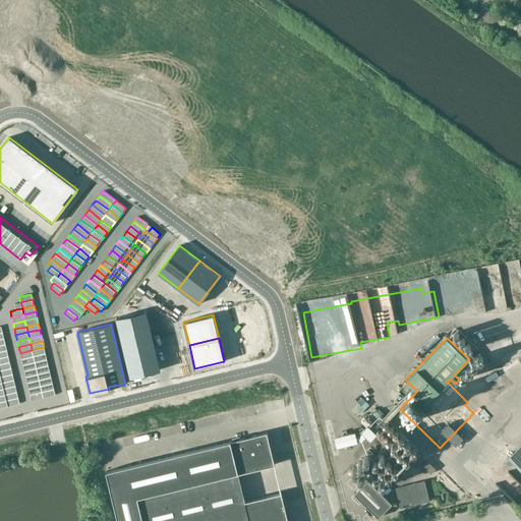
[(155,345),(125,352),(130,377),(161,369),(155,345)]
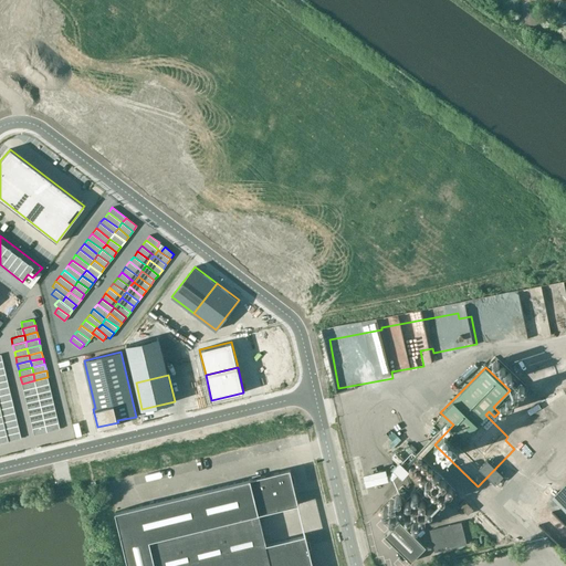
[(48,377),(34,380),(37,387),(49,384),(48,377)]
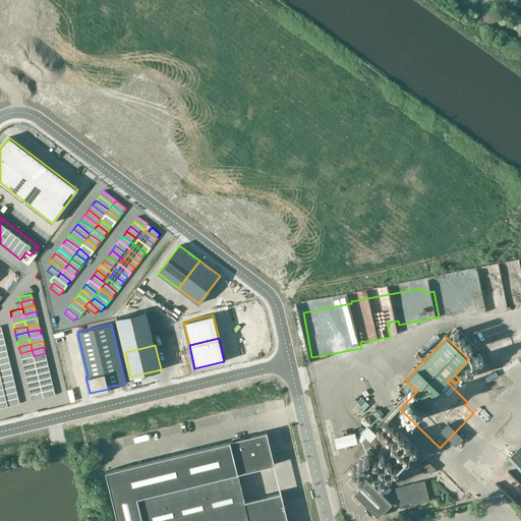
[(21,359),(34,356),(32,350),(20,353),(21,359)]
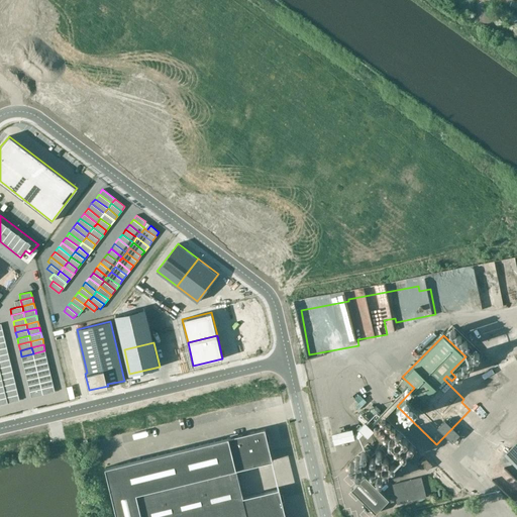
[(44,350),(33,353),(34,359),(46,356),(44,350)]
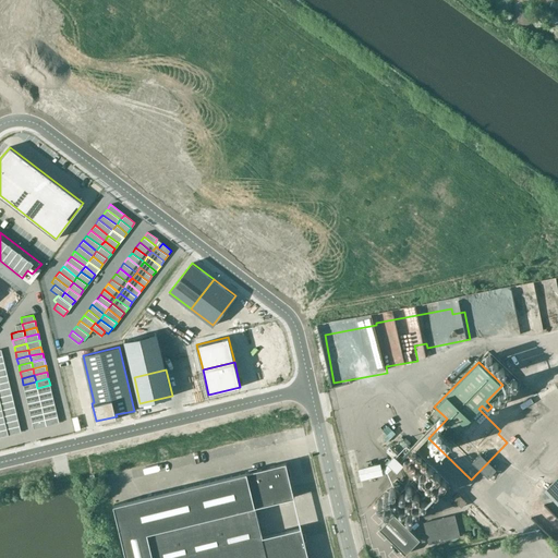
[(25,390),(37,388),(36,381),(23,385),(25,390)]
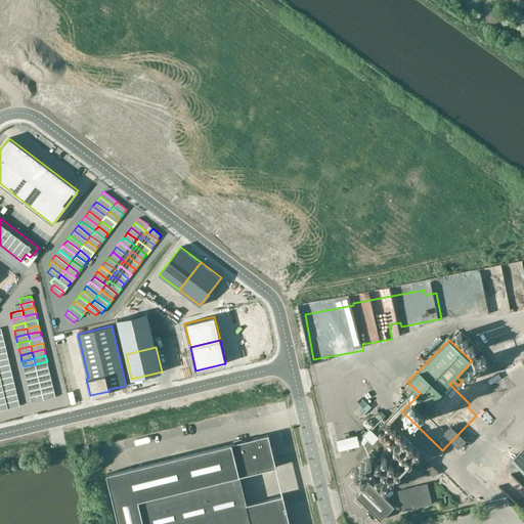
[(48,367),(47,361),(35,364),(37,369),(48,367)]
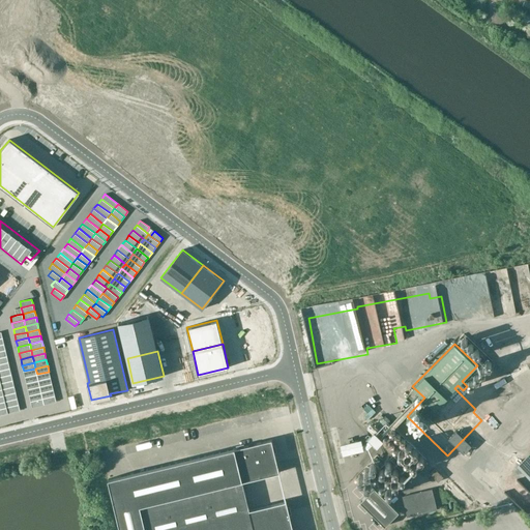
[(35,369),(24,371),(25,377),(37,374),(35,369)]
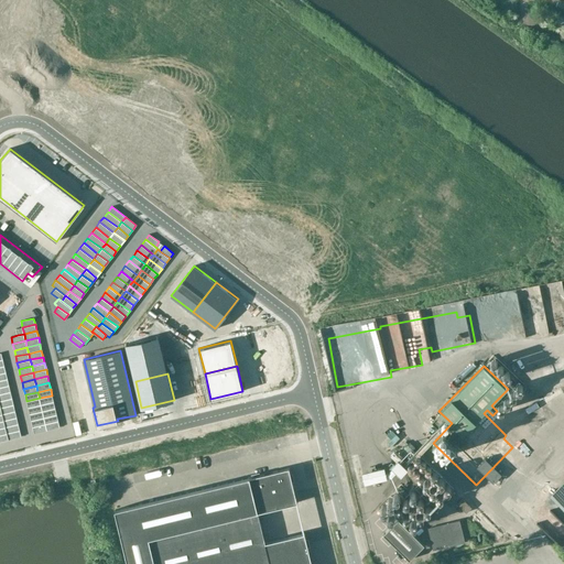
[(40,398),(41,404),(54,401),(52,396),(40,398)]
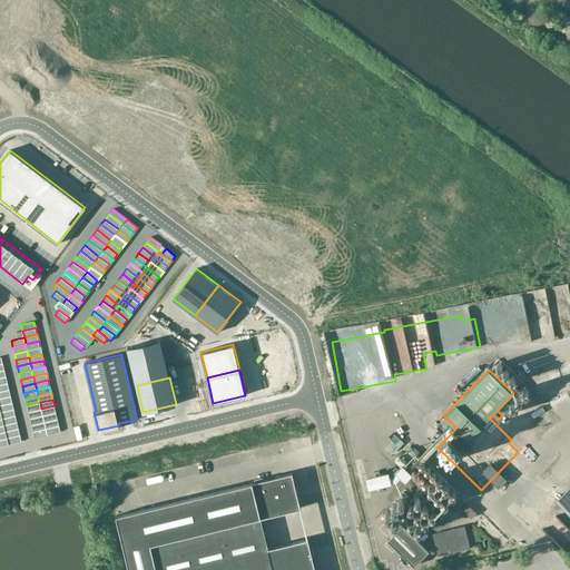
[(12,402),(0,404),(0,409),(1,412),(13,409),(12,402)]
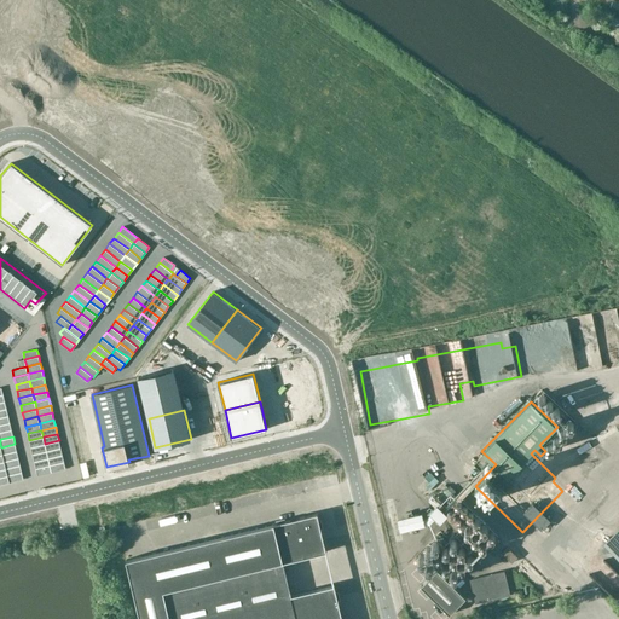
[(29,440),(30,447),(45,444),(44,437),(29,440)]
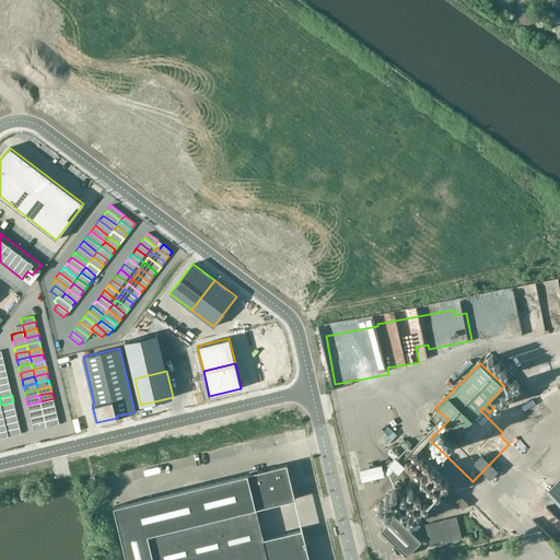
[(55,405),(54,398),(41,401),(42,408),(55,405)]
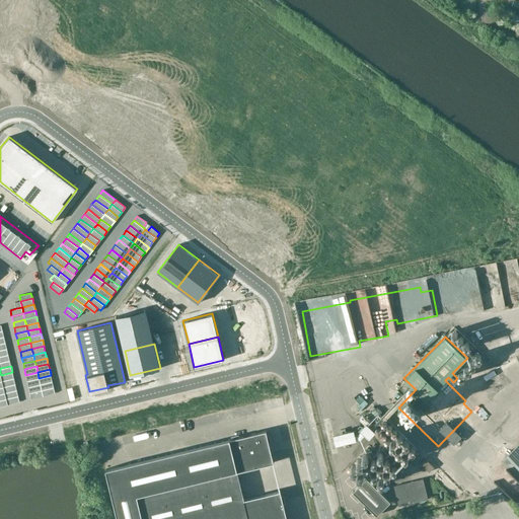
[(14,378),(12,372),(1,375),(2,381),(14,378)]
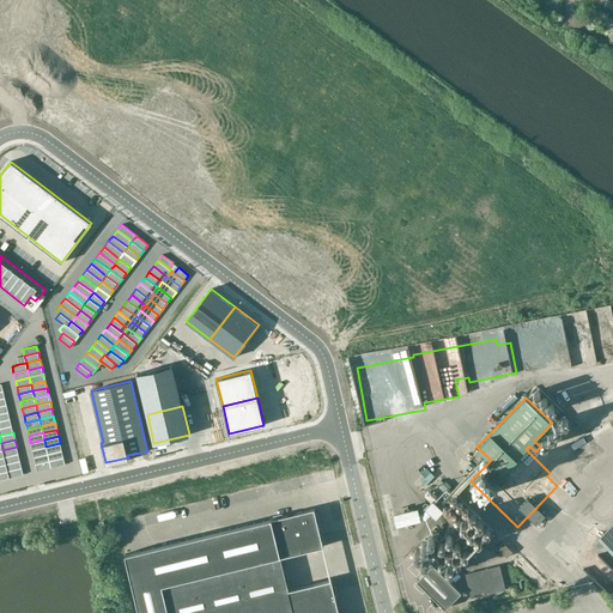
[(46,447),(44,439),(30,443),(32,450),(46,447)]
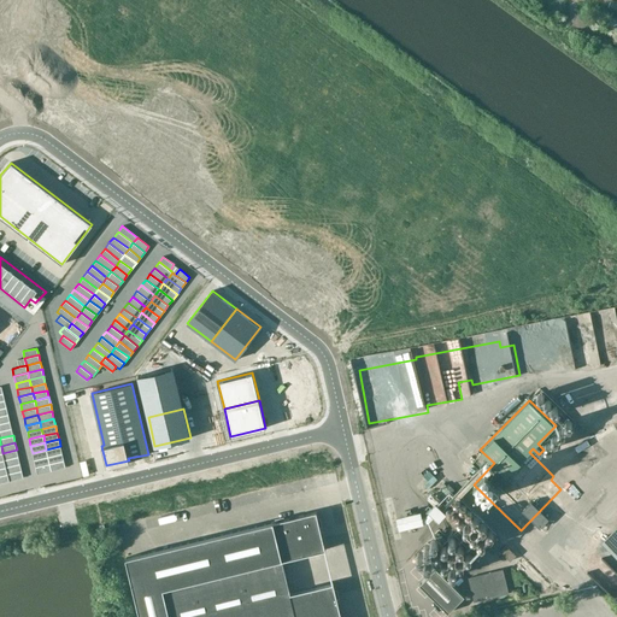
[(62,453),(60,446),(46,450),(48,457),(62,453)]
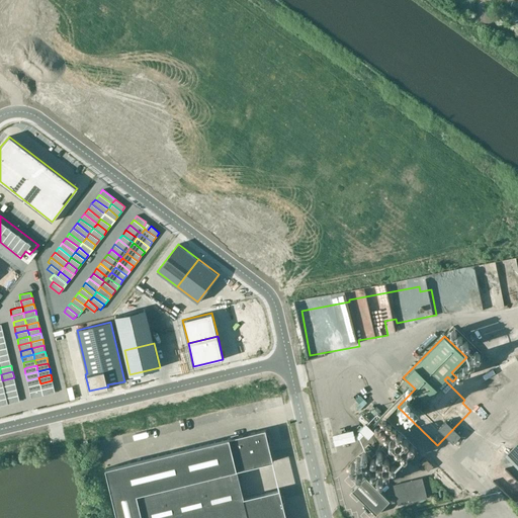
[(14,377),(2,380),(3,386),(15,383),(14,377)]
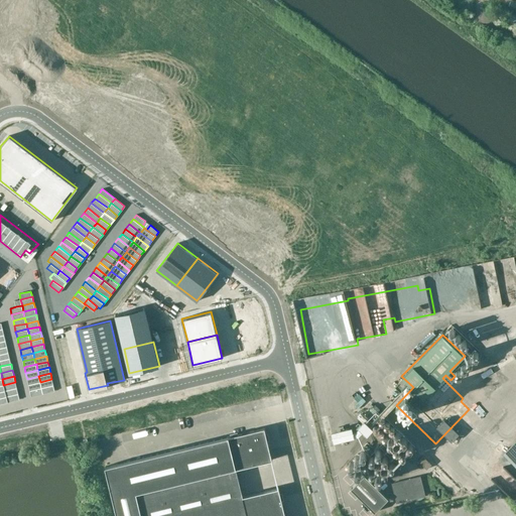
[(38,376),(27,379),(28,385),(40,382),(38,376)]
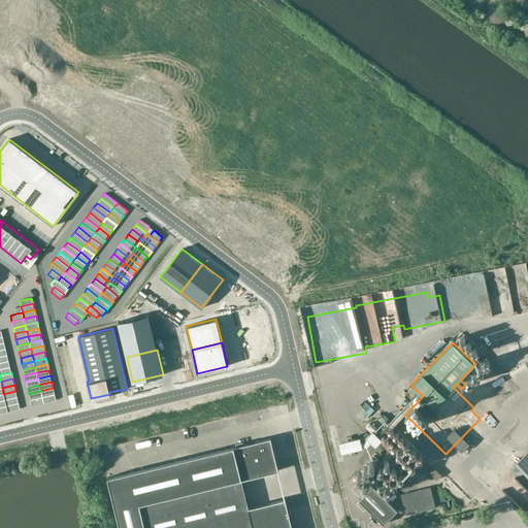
[(42,397),(55,394),(53,388),(41,391),(42,397)]
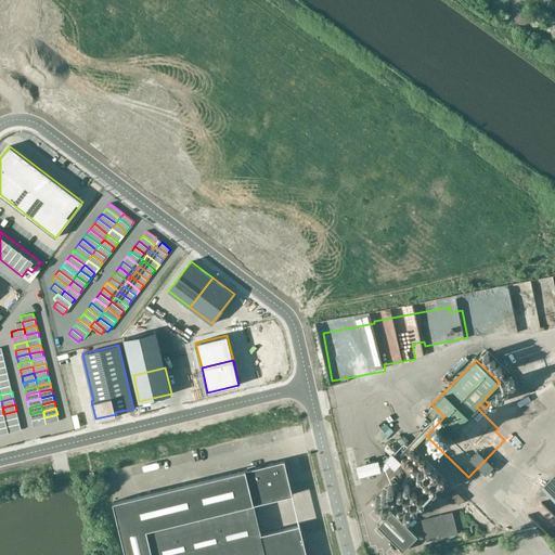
[(5,420),(18,417),(16,411),(3,414),(5,420)]
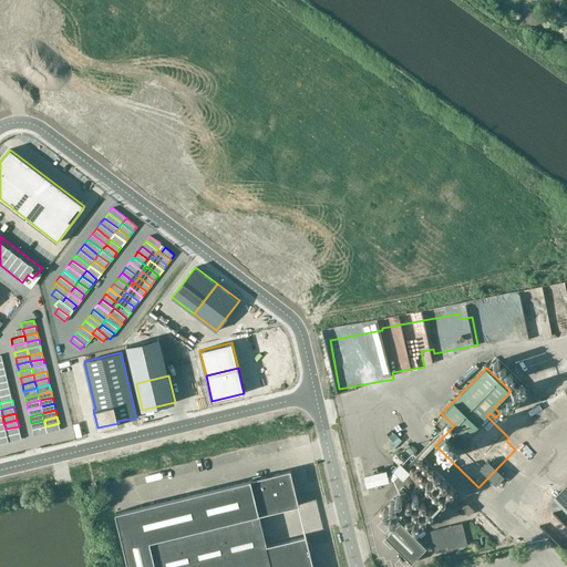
[(45,426),(44,420),(31,423),(33,429),(39,428),(45,426)]
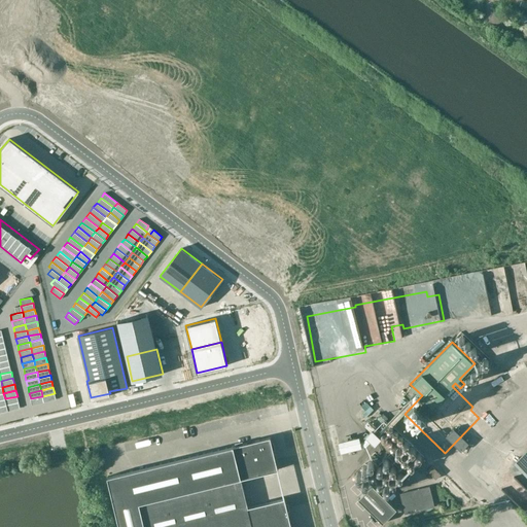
[(44,401),(44,402),(56,399),(55,393),(42,396),(44,401)]
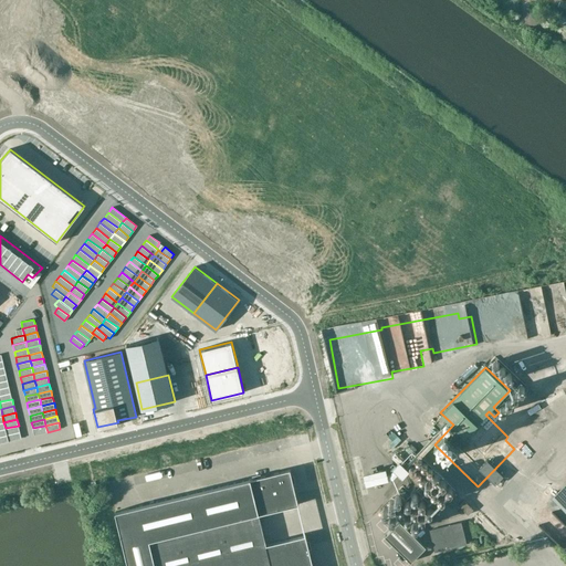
[(20,431),(19,426),(6,428),(7,435),(20,431)]
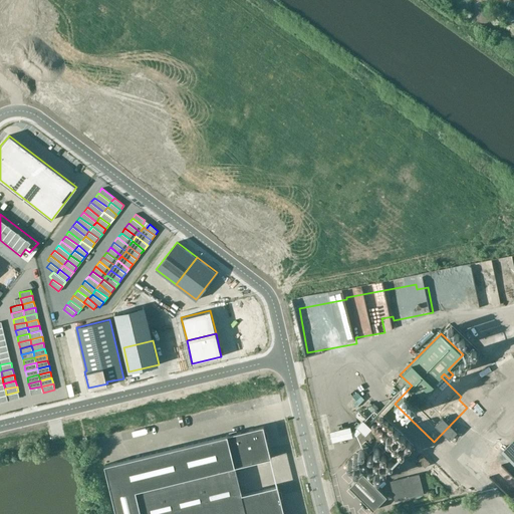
[(18,392),(6,395),(8,401),(19,398),(18,392)]
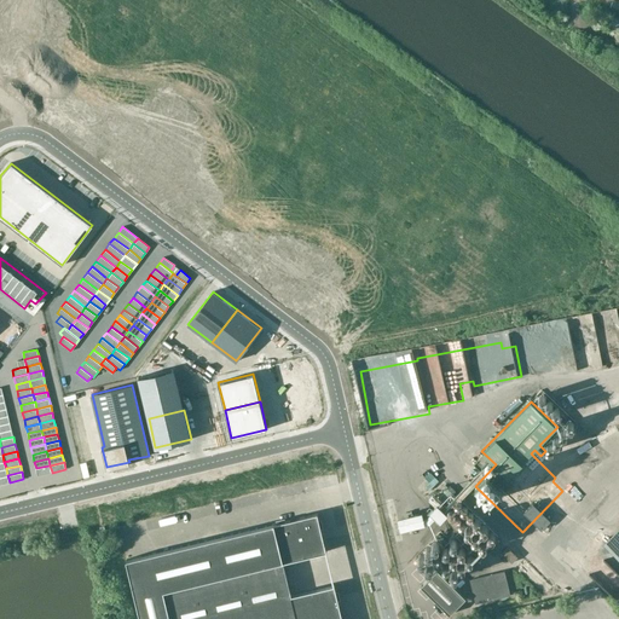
[(565,508),(572,518),(586,507),(579,496),(565,508)]
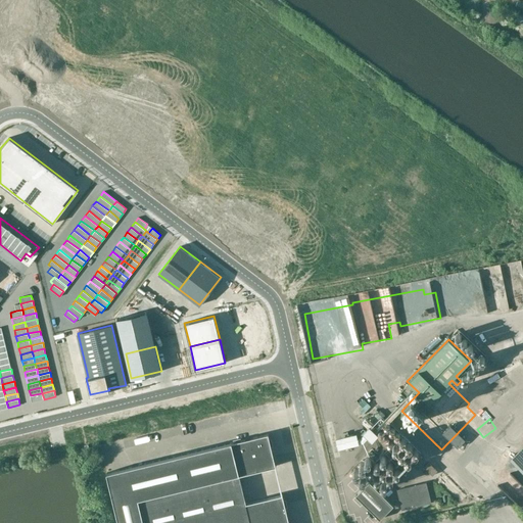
[(377,438),(382,433),(374,425),(369,431),(377,438)]
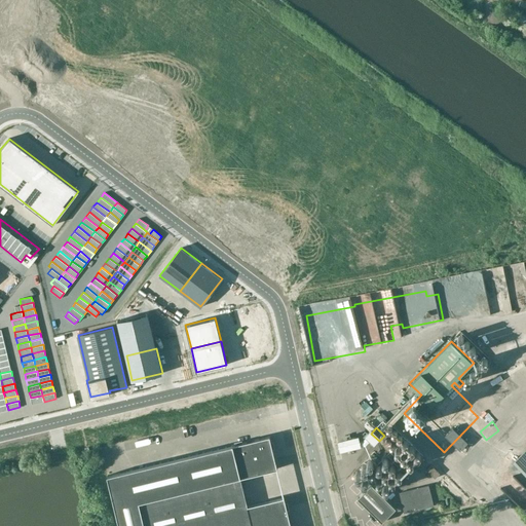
[(269,436),(108,476),(119,525),(291,525),(285,497),(247,505),(240,478),(277,467),(269,436)]
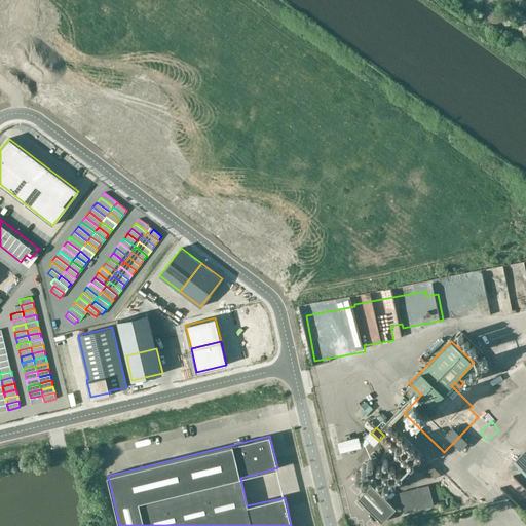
[(344,437),(345,447),(367,446),(366,436),(344,437)]
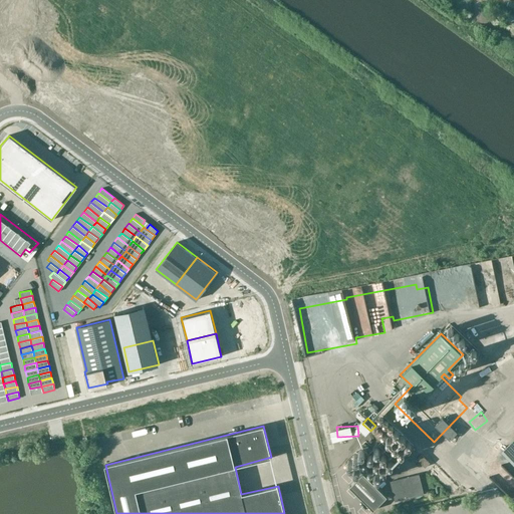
[(513,444),(502,457),(513,468),(513,444)]
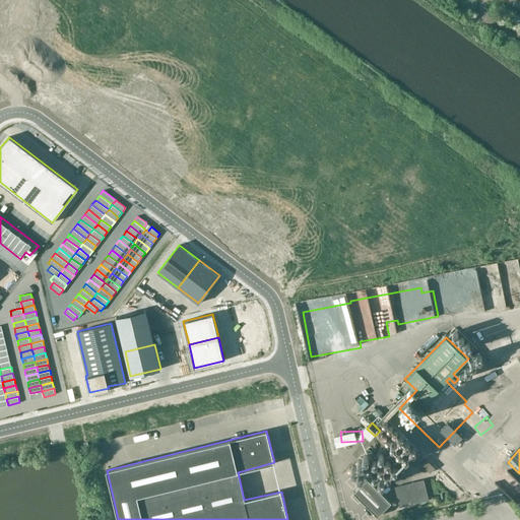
[(408,456),(401,457),(402,467),(410,466),(408,456)]
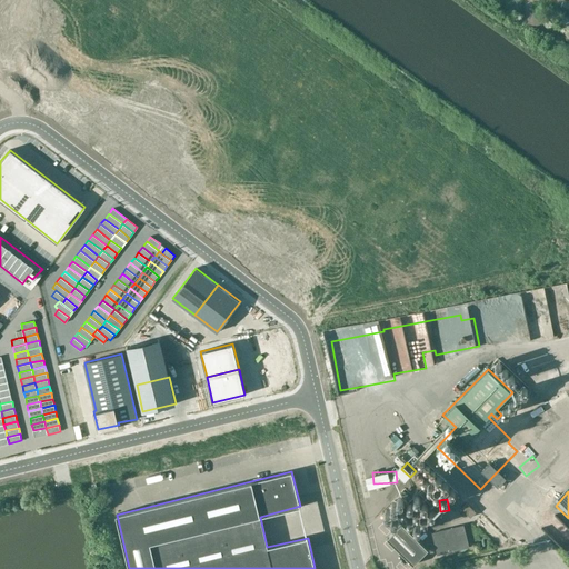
[(458,499),(451,507),(455,510),(462,503),(458,499)]
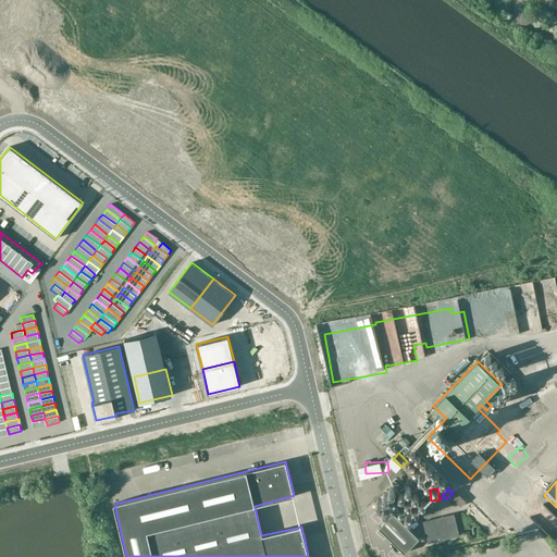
[(460,507),(466,502),(456,492),(450,497),(460,507)]
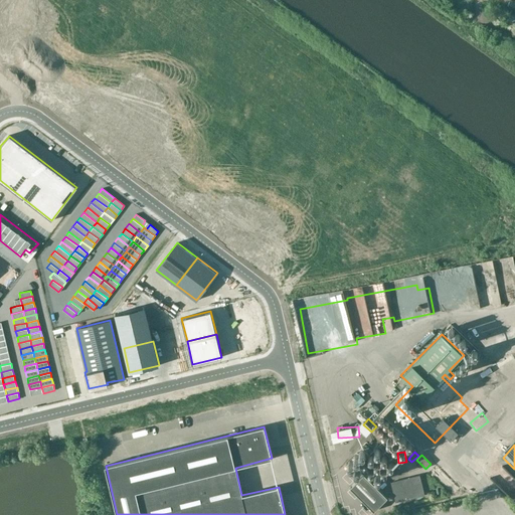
[(350,488),(374,511),(387,498),(364,474),(350,488)]
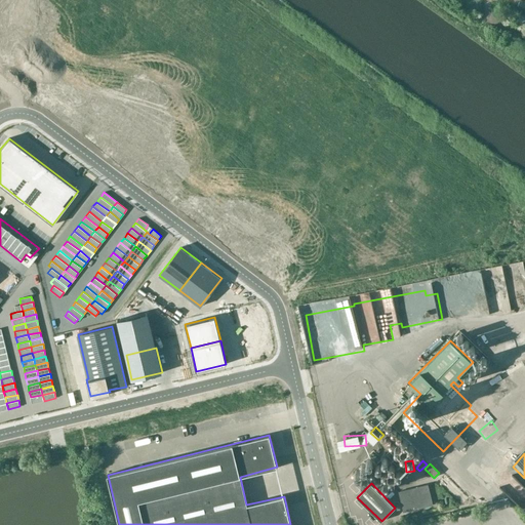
[(403,512),(433,505),(428,484),(398,491),(403,512)]
